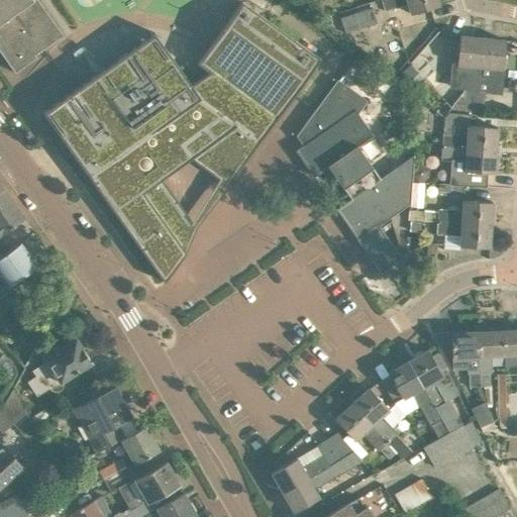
[(0,0),(0,53),(14,74),(36,59),(34,57),(63,36),(36,0),(0,0)]
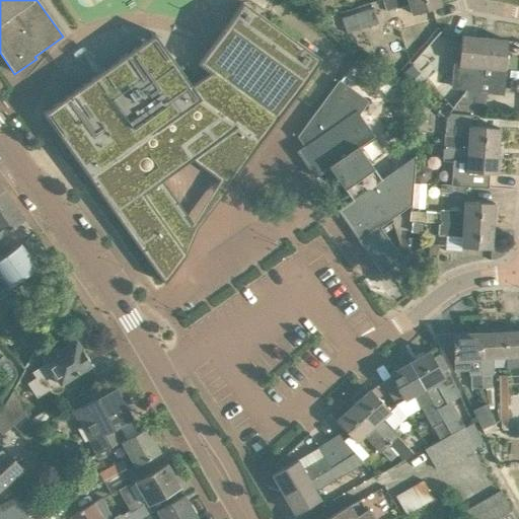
[(440,7),(438,0),(383,0),(382,0),(386,13),(410,6),(413,15),(440,7)]
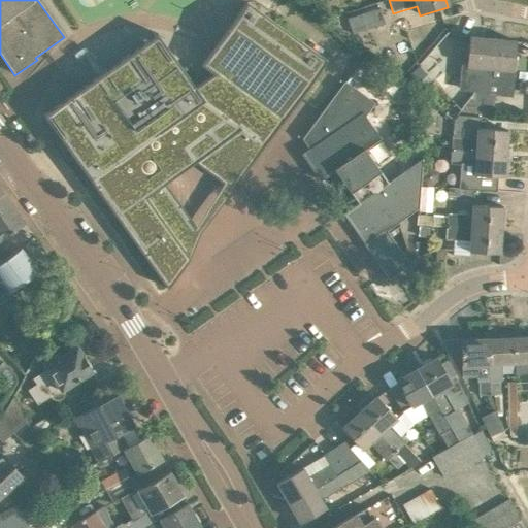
[(43,116),(167,290),(189,260),(196,228),(164,184),(194,163),(232,191),(327,62),(246,3),(200,66),(213,74),(195,88),(158,34),(43,116)]
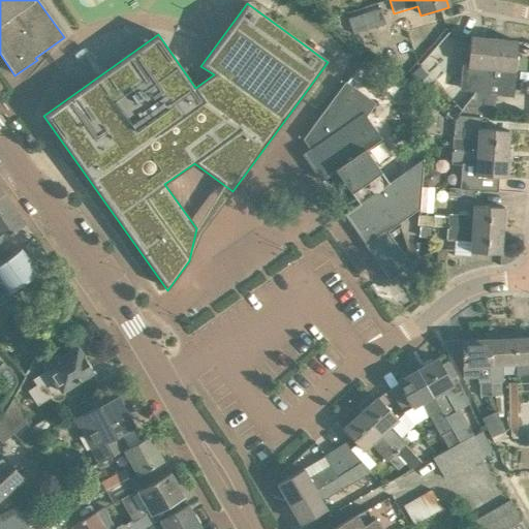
[(348,20),(353,35),(365,32),(360,16),(348,20)]
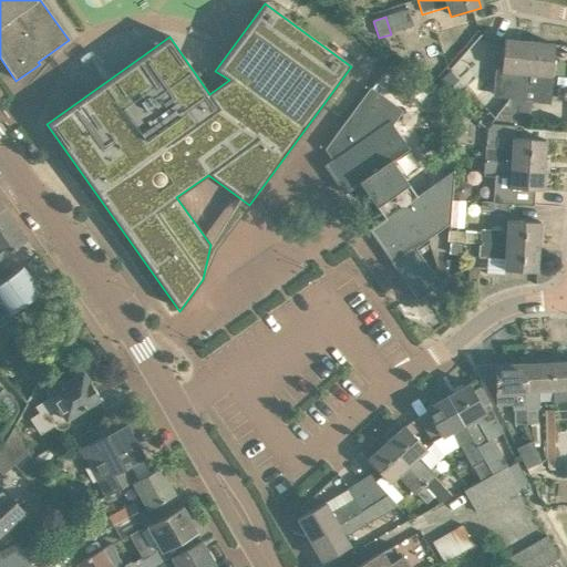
[(524,101),(529,43),(504,40),(500,86),(498,86),(494,122),(507,123),(509,100),(524,101)]
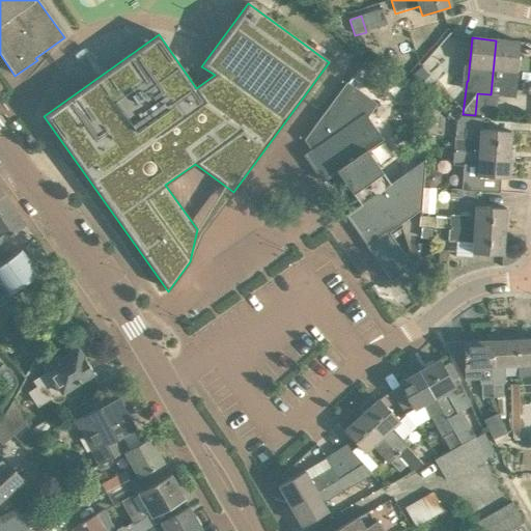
[(519,43),(496,40),(491,94),(477,93),(475,115),(495,117),(497,94),(503,95),(505,70),(516,71),(519,43)]
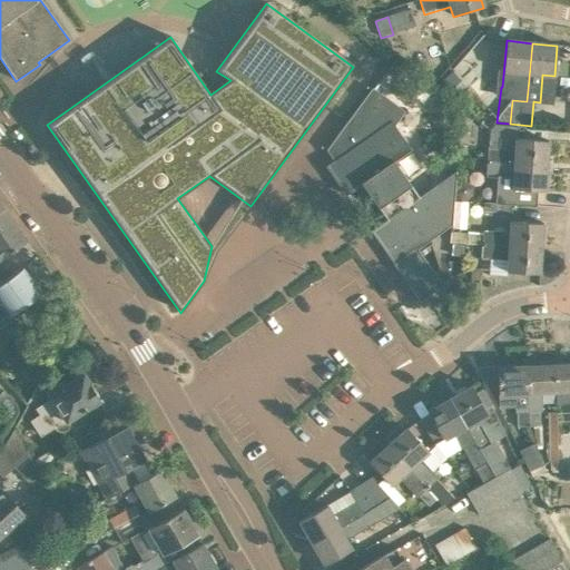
[(455,173),(414,200),(389,165),(411,150),(394,127),(405,112),(374,89),(347,125),(349,126),(352,124),(354,127),(331,158),(333,161),(325,167),(345,196),(367,182),(373,190),(369,194),(386,220),(371,232),(420,303),(442,286),(416,251),(452,225),(455,173)]
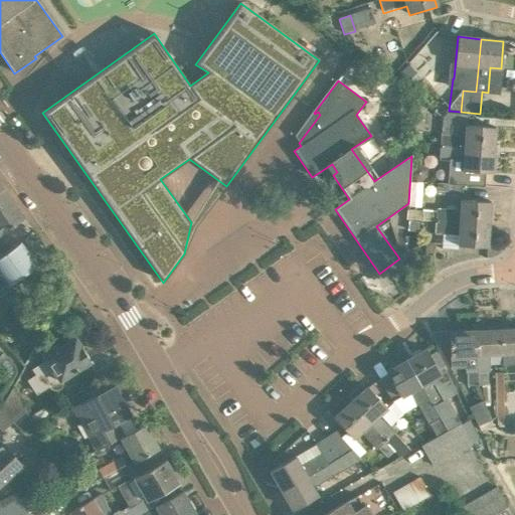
[(493,151),(495,128),(468,126),(469,116),(447,114),(446,113),(441,120),(442,121),(442,134),(441,134),(440,148),(493,151)]
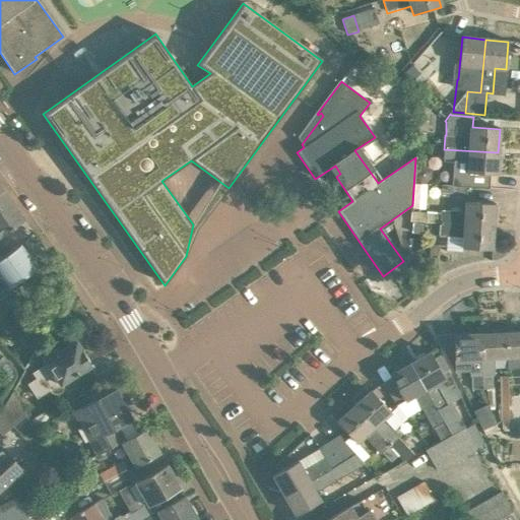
[(497,176),(498,152),(444,149),(444,161),(469,164),(468,174),(497,176)]
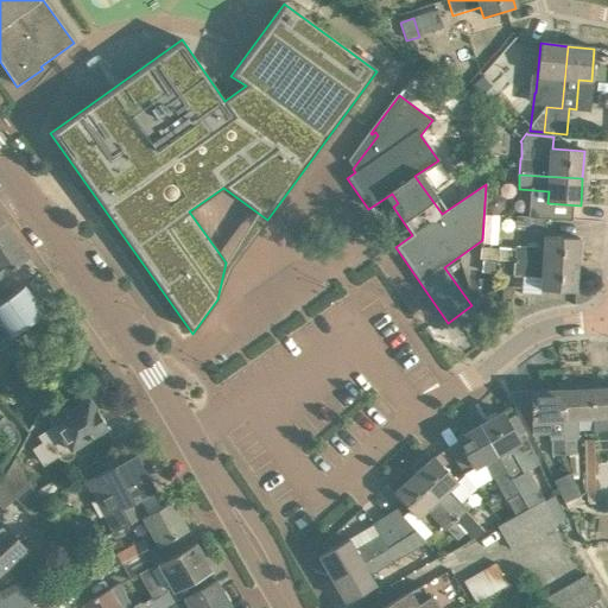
[(499,195),(492,195),(486,200),(485,208),(491,214),(498,214),(504,209),(504,201),(499,195)]
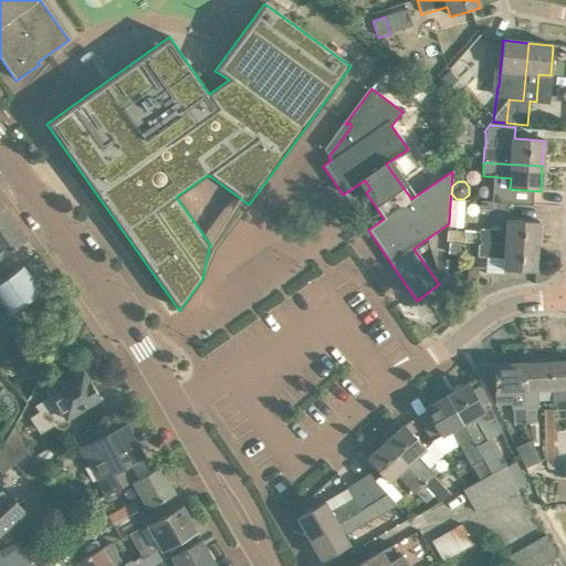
[(506,217),(507,205),(481,202),(480,216),(506,217)]
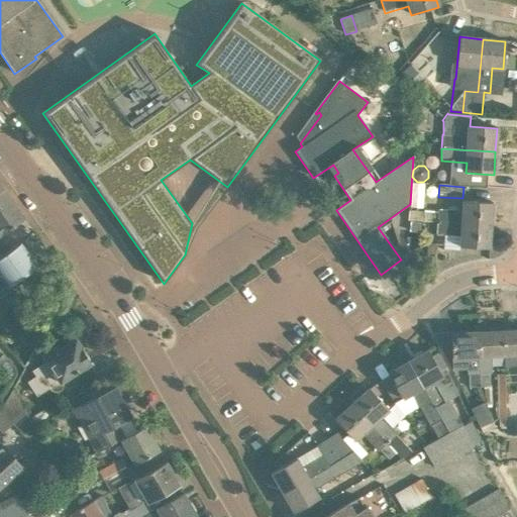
[(3,190),(0,186),(0,205),(9,199),(3,190)]
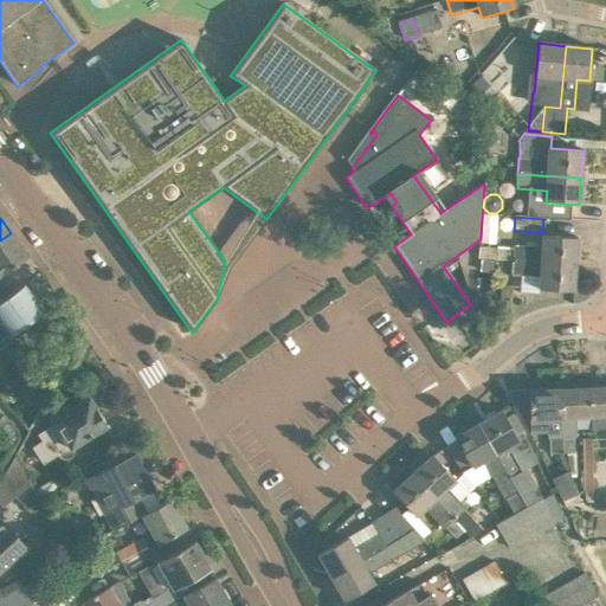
[(0,276),(28,257),(11,233),(0,240),(0,276)]
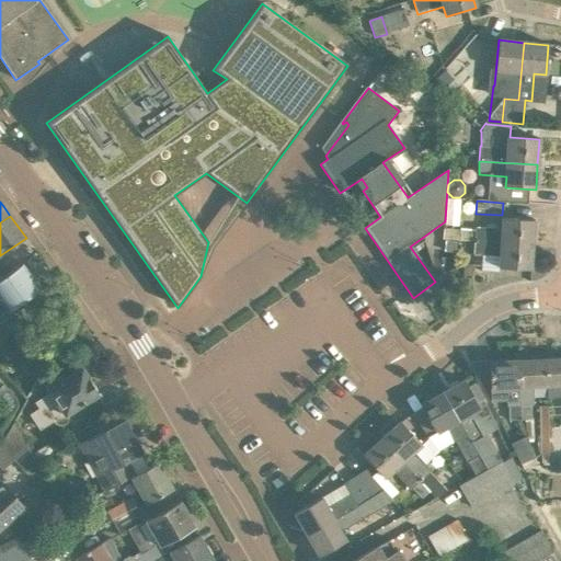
[(531,245),(534,220),(502,218),(502,230),(476,228),(474,231),(474,241),(531,245)]
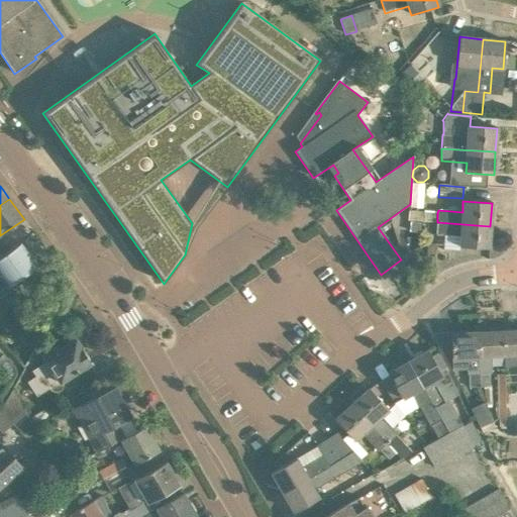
[(408,221),(421,222),(437,223),(437,222),(437,213),(409,211),(408,221)]
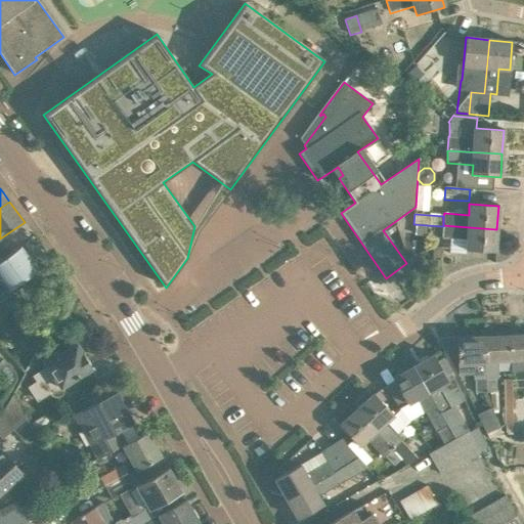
[(427,226),(417,225),(416,235),(426,236),(427,226)]
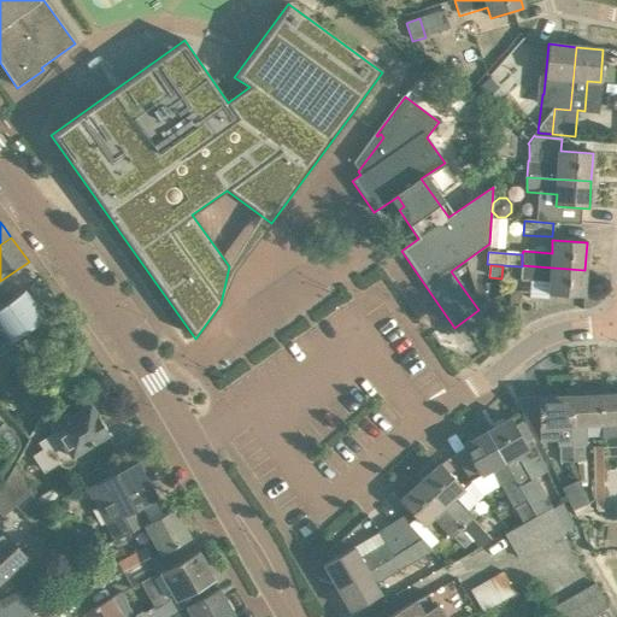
[(583,298),(585,270),(522,265),(522,266),(521,281),(550,283),(548,295),(583,298)]
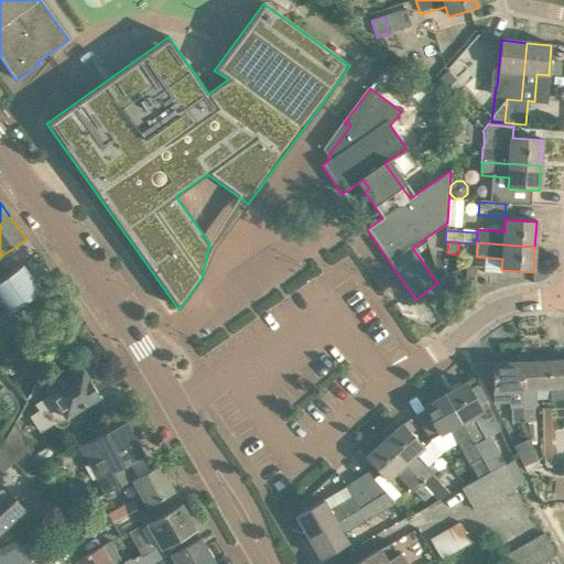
[(22,303),(41,290),(22,264),(0,280),(0,326),(25,307),(22,303)]
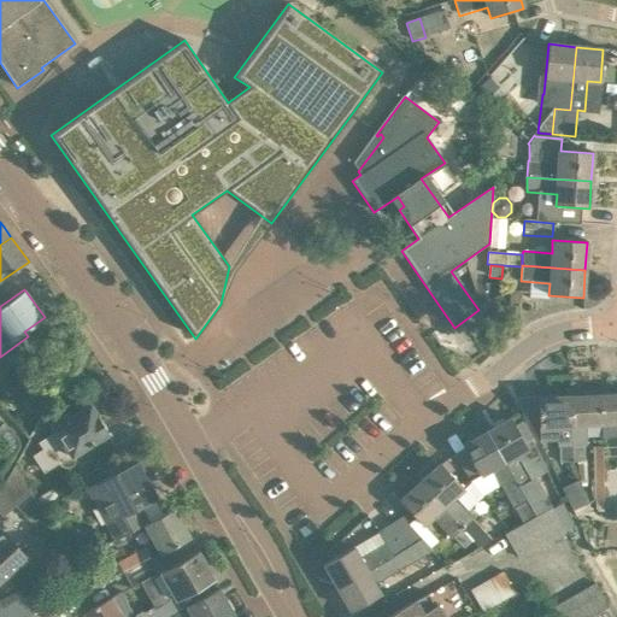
[(519,309),(521,291),(510,291),(509,307),(519,309)]
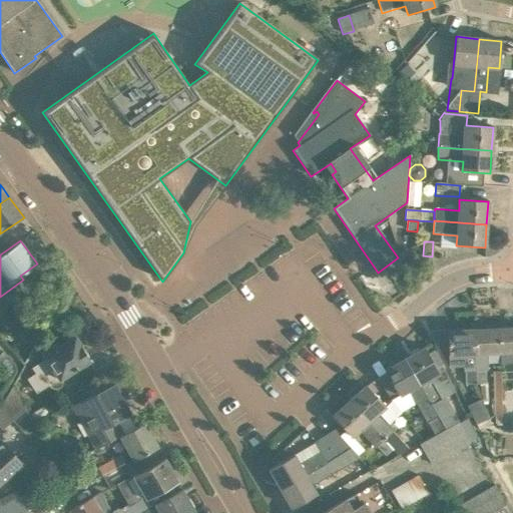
[(512,329),(498,330),(499,353),(500,363),(512,362),(512,329)]
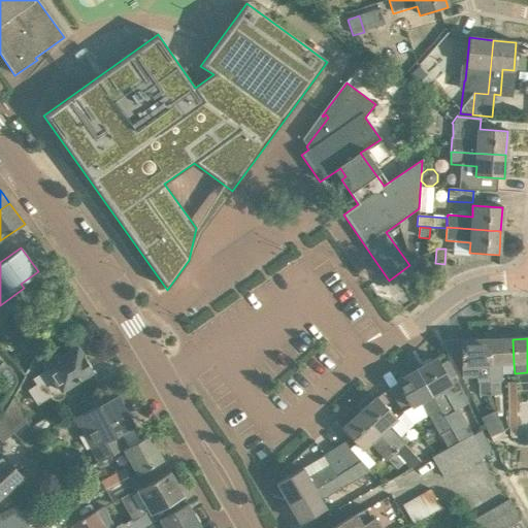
[(514,363),(513,339),(486,340),(488,365),(514,363)]
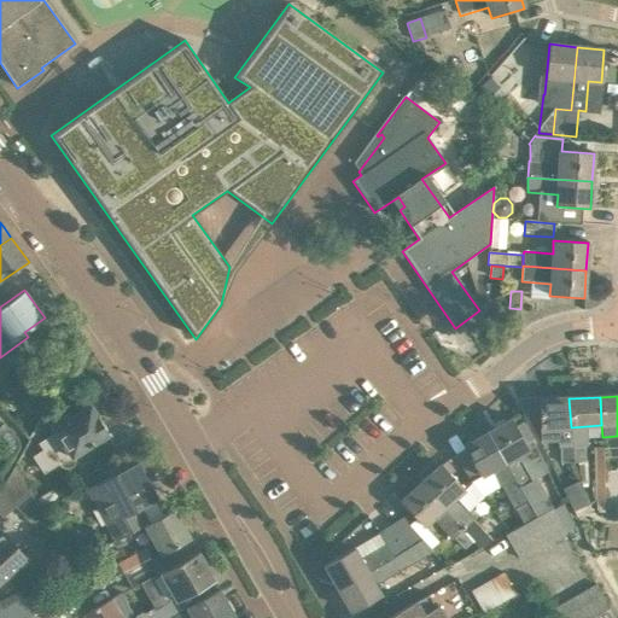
[(575,462),(573,448),(571,427),(569,398),(538,400),(541,442),(560,441),(561,464),(575,462)]
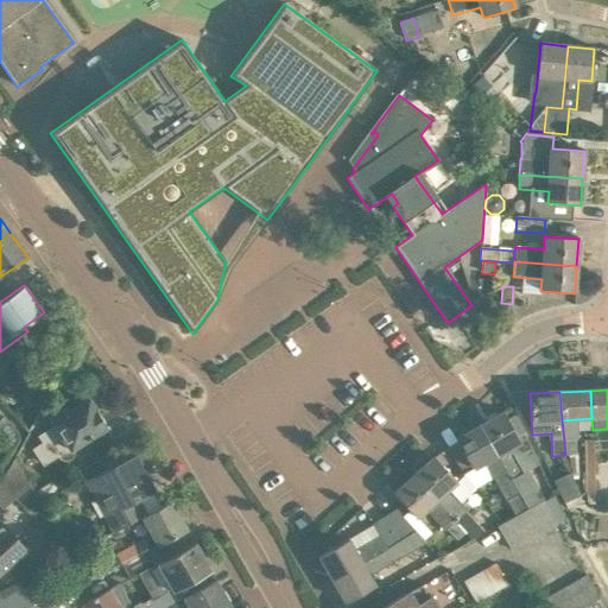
[(103,419),(101,415),(97,412),(95,410),(93,411),(86,400),(67,413),(64,410),(52,418),(57,425),(39,437),(44,444),(33,450),(44,466),(57,457),(58,458),(62,461),(68,462),(73,460),(74,454),(73,450),(107,428),(105,424),(103,419)]
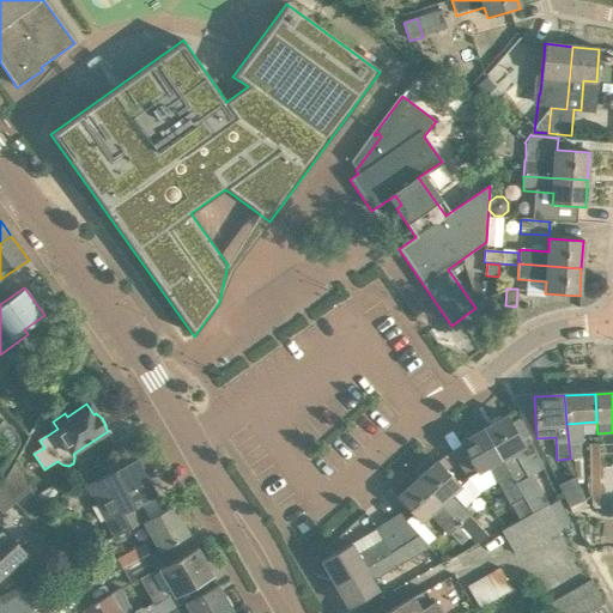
[(540,463),(529,441),(525,444),(508,417),(483,430),(525,498),(523,499),(532,514),(544,510),(522,473),(540,463)]
